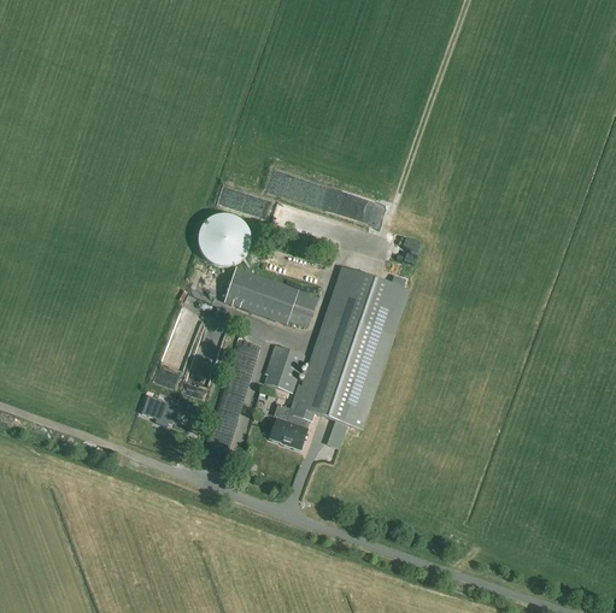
[(248,252),(250,247),(251,242),(251,237),(251,231),(248,227),(246,223),(242,219),(238,216),(233,214),(228,213),(223,213),(217,213),(212,216),(209,218),(205,222),(201,227),(199,231),(199,236),(199,242),(199,247),(201,252),(204,255),(207,259),(212,263),(217,265),(222,265),(227,265),(233,265),(238,263),(241,260),(245,257),(248,252)]
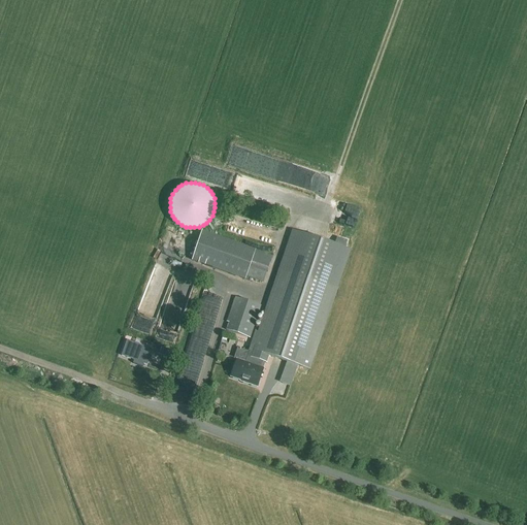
[(264,280),(273,254),(256,248),(202,228),(192,258),(245,277),(246,274),(264,280)]
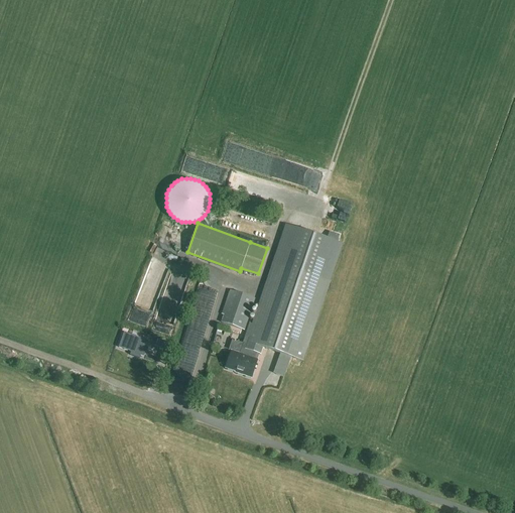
[(262,345),(300,358),(303,359),(343,242),(340,241),(338,240),(327,236),(287,223),(254,323),(250,322),(243,341),(233,338),(229,348),(232,349),(226,366),(236,369),(235,370),(252,376),(258,358),(262,345)]
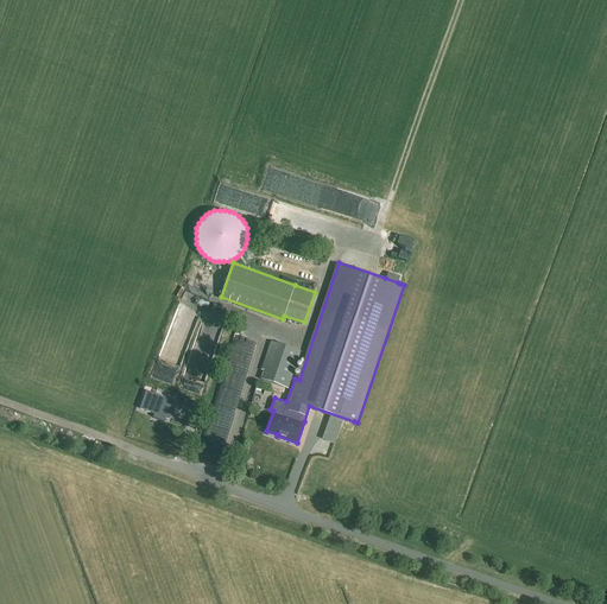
[(289,386),(301,349),(271,338),(261,368),(264,368),(261,377),(289,386)]
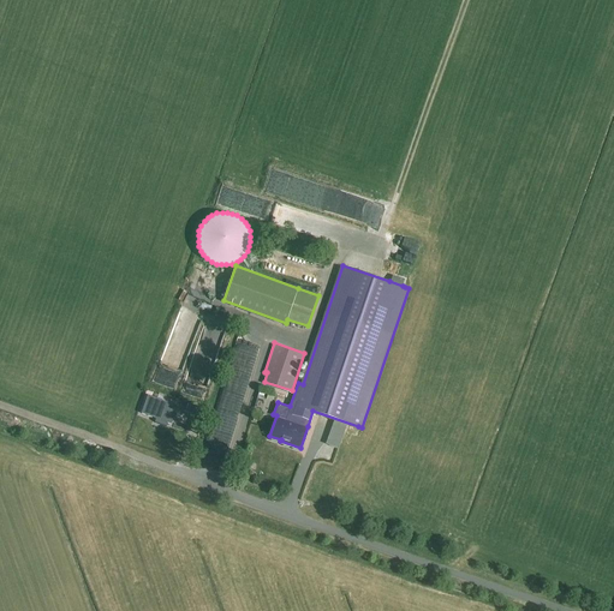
[(147,391),(141,409),(170,420),(177,402),(147,391)]
